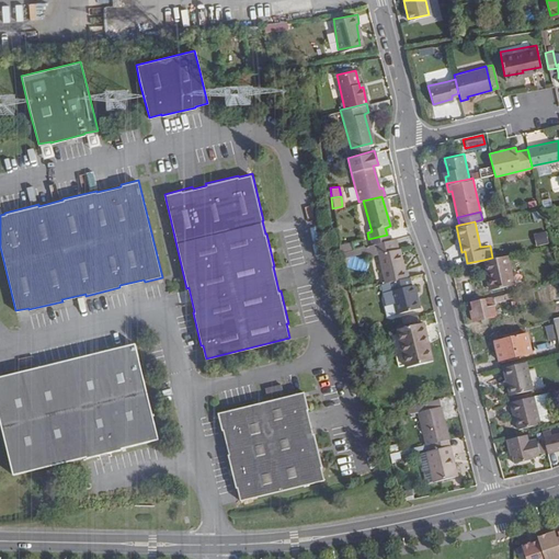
[(532,231),(534,243),(547,241),(544,229),(532,231)]
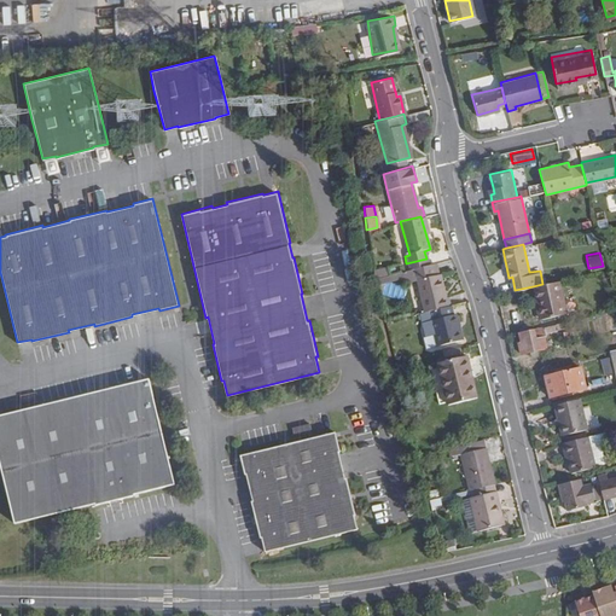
[(407,269),(428,263),(426,259),(406,263),(407,269)]
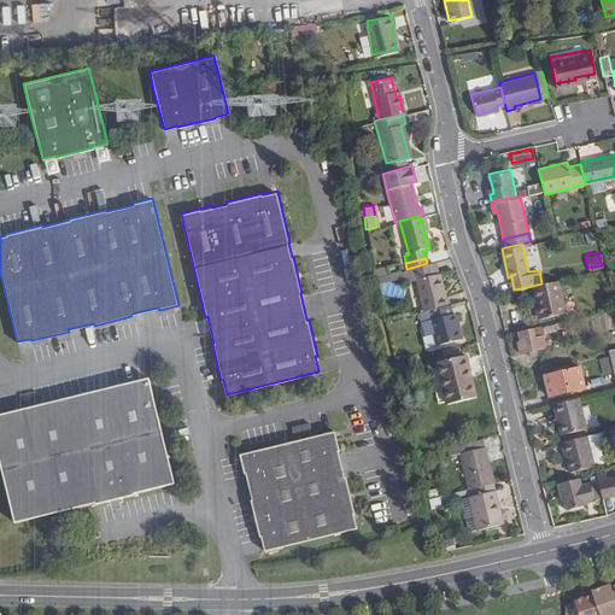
[(435,273),(432,262),(398,271),(402,282),(415,279),(423,310),(446,305),(438,271),(435,273)]
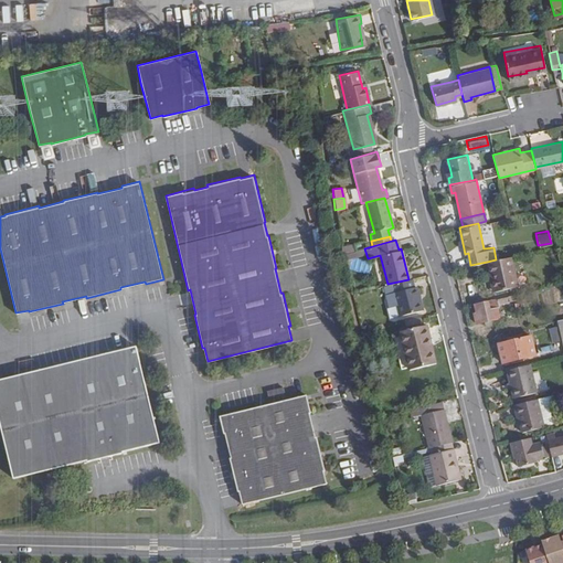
[(340,245),(341,253),(354,250),(352,242),(340,245)]
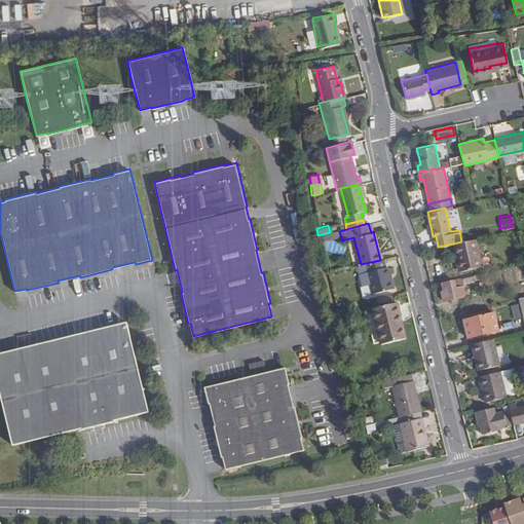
[(480,266),(473,238),(461,241),(453,244),(459,271),(480,266)]
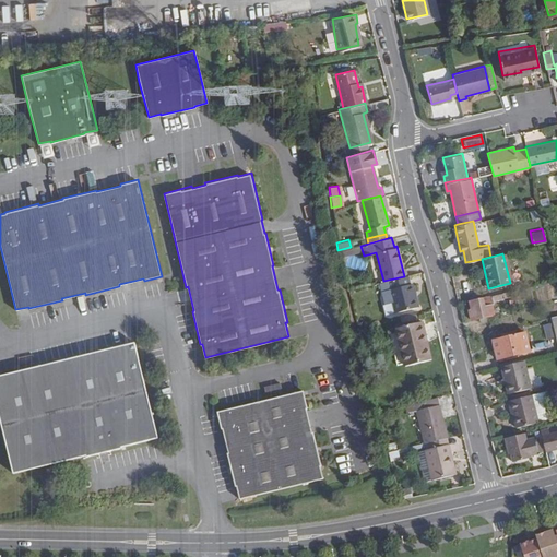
[(410,283),(407,283),(405,275),(404,276),(383,281),(376,283),(382,304),(390,301),(392,311),(415,306),(410,283)]
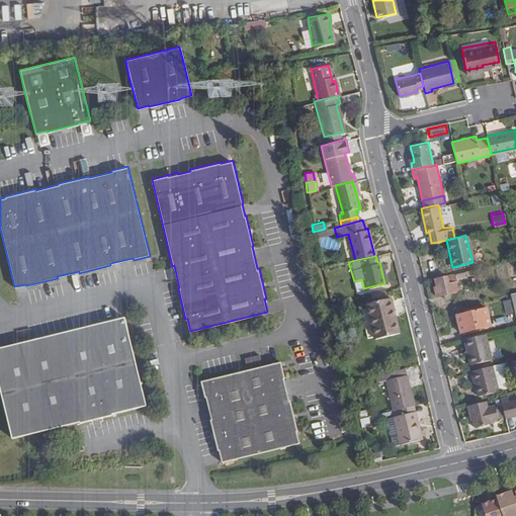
[(446,267),(433,270),(435,277),(447,274),(446,267)]
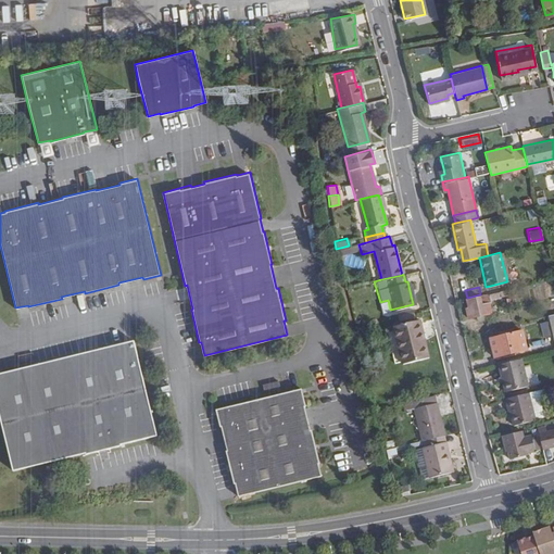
[(511,287),(480,294),(467,298),(468,304),(466,305),(468,316),(491,311),(489,300),(494,299),(494,297),(503,294),(504,298),(513,296),(511,287)]
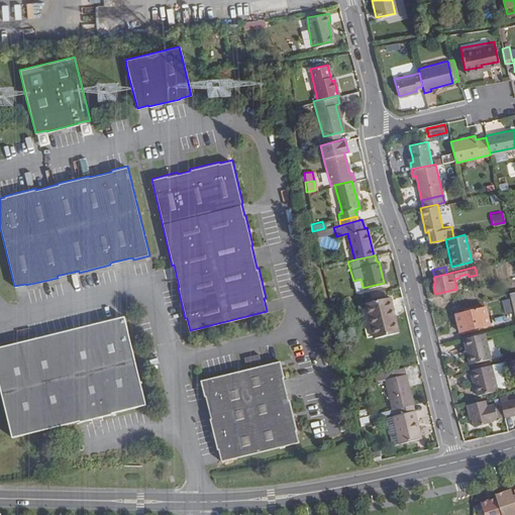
[(353,281),(350,282),(352,290),(363,288),(361,279),(353,281)]
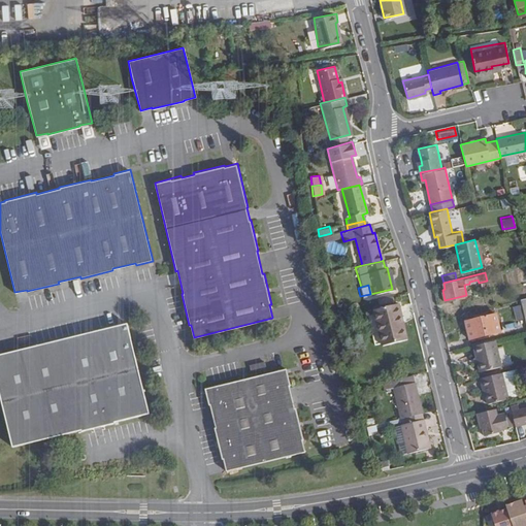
[(406,337),(397,302),(374,307),(380,330),(373,332),(375,342),(382,340),(383,342),(406,337)]
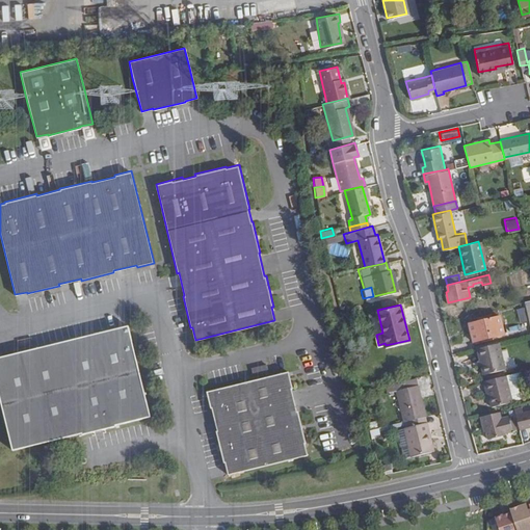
[(515,308),(519,321),(526,319),(523,306),(515,308)]
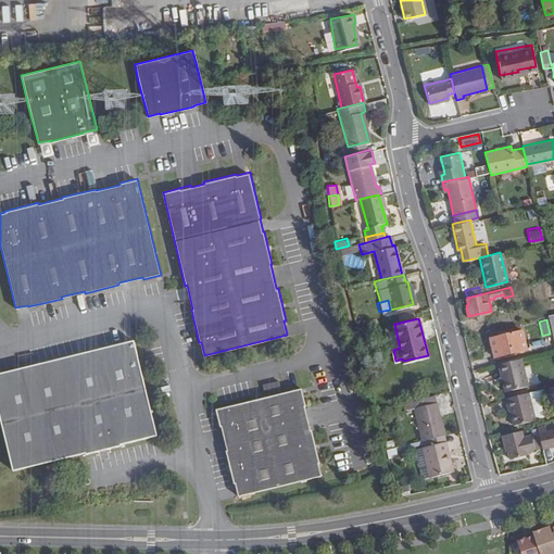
[(527,348),(523,329),(489,337),(493,355),(527,348)]
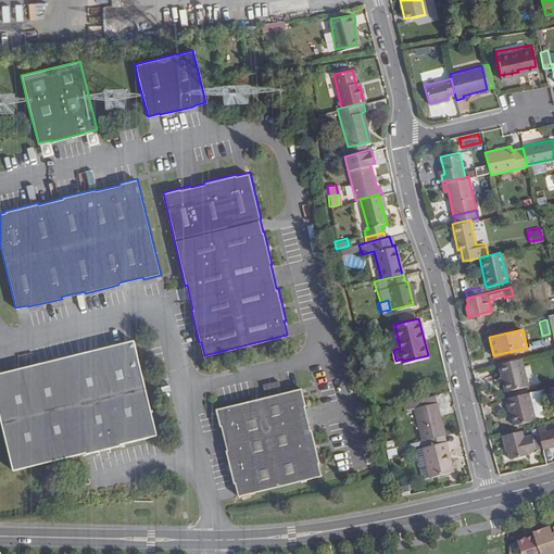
[(156,433),(134,339),(0,372),(0,414),(13,469),(84,452),(85,454),(121,445),(121,443),(156,433)]
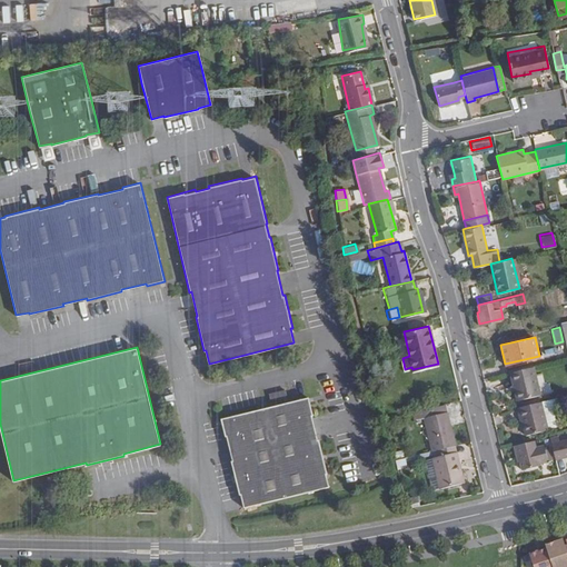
[(539,394),(531,365),(509,370),(516,399),(539,394)]
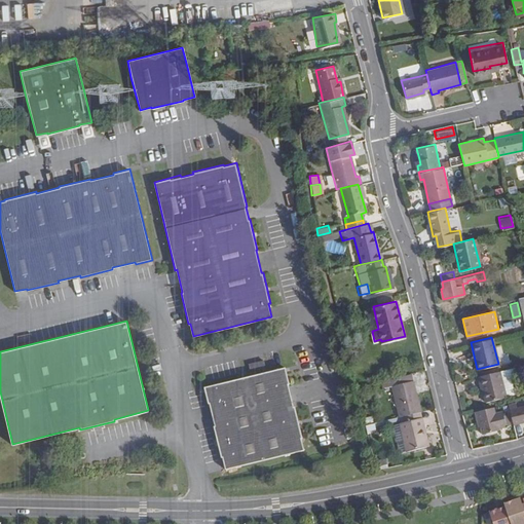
[(264,365),(263,359),(249,362),(250,368),(264,365)]
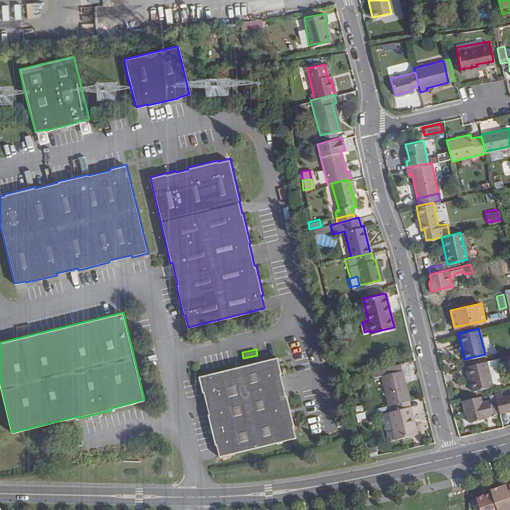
[(282,372),(278,356),(198,376),(201,391),(203,391),(208,413),(207,413),(215,444),(216,444),(219,455),(296,437),(293,425),(294,425),(287,394),(285,394),(280,372),(282,372)]
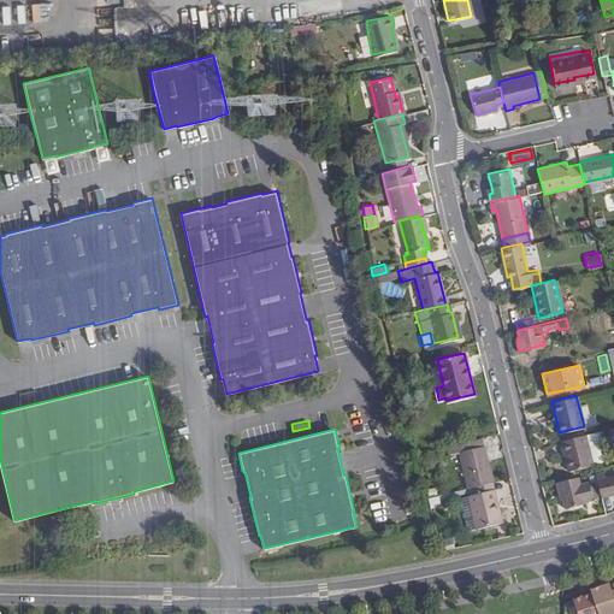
[(602,429),(584,434),(591,464),(602,461),(597,442),(604,440),(602,429)]
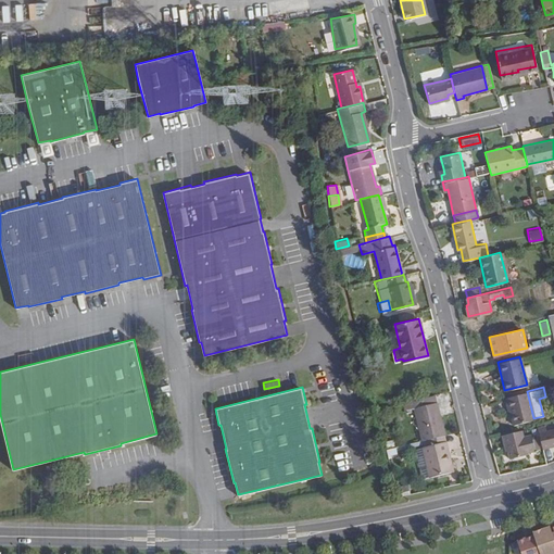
[(533,418),(527,391),(505,397),(513,424),(534,419),(533,418)]
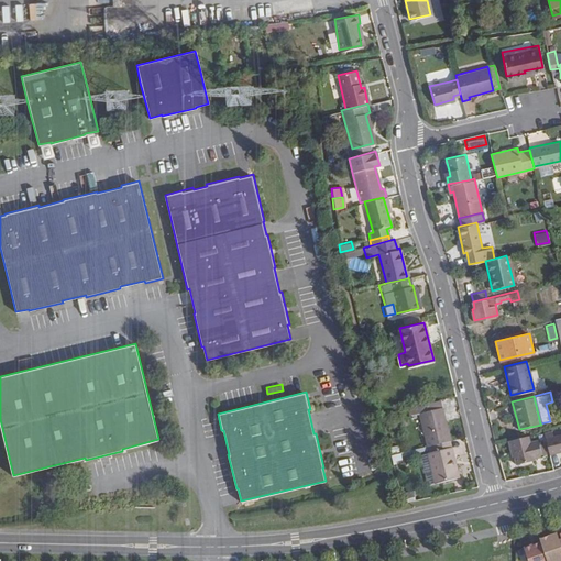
[(414,413),(419,411),(427,446),(429,444),(449,440),(449,439),(439,398),(411,405),(414,413)]
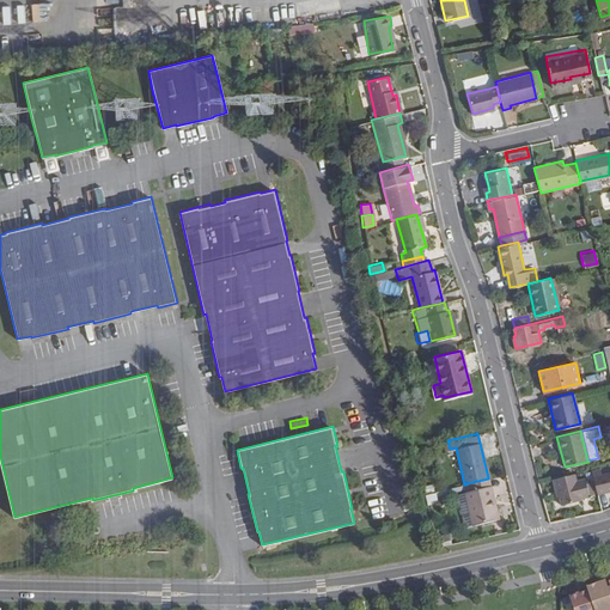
[(609,489),(609,470),(592,475),(597,493),(609,489)]
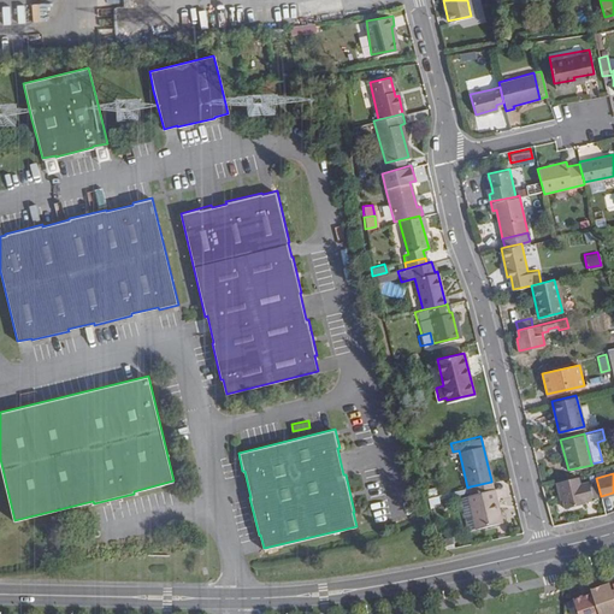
[(579,483),(577,476),(554,482),(556,493),(560,491),(564,507),(584,502),(583,500),(591,499),(588,480),(579,483)]
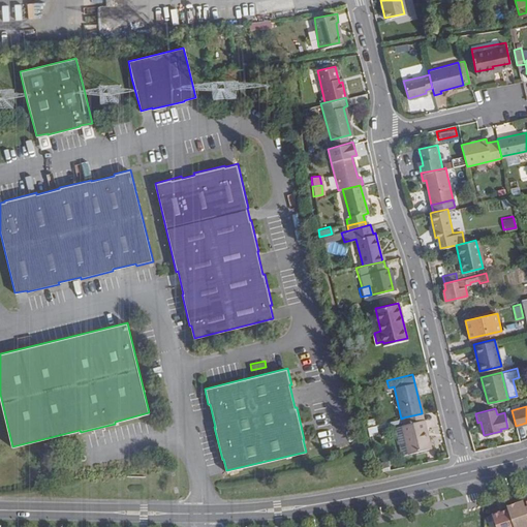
[(424,428),(426,428),(422,412),(422,413),(403,417),(404,424),(401,424),(408,452),(428,446),(424,428)]
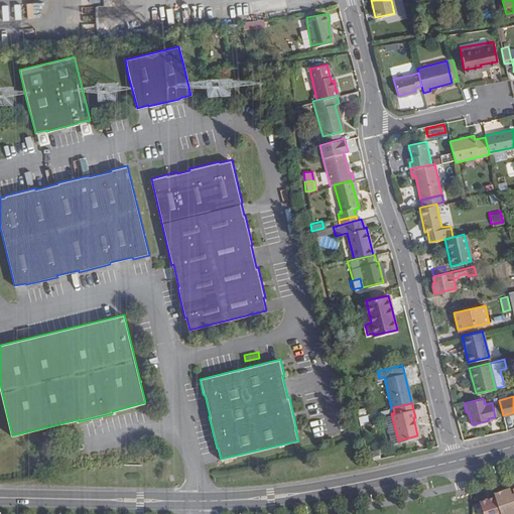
[(356,415),(358,422),(369,419),(367,412),(356,415)]
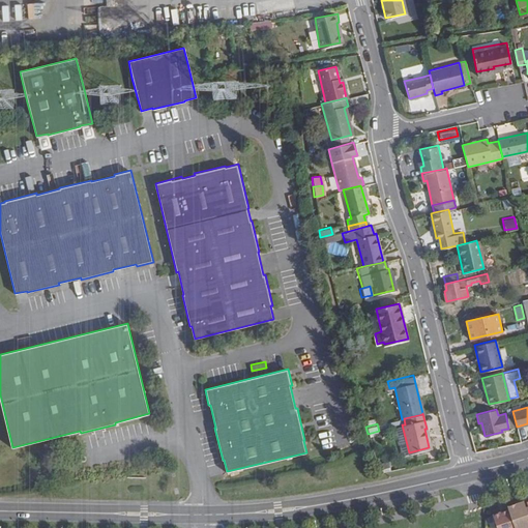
[(409,452),(402,424),(397,427),(403,455),(409,452)]
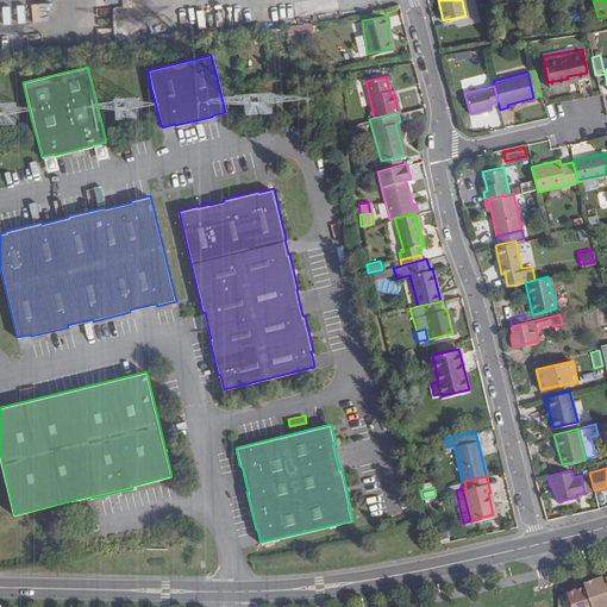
[(582,584),(564,589),(569,606),(606,606),(606,586),(604,588),(599,575),(582,581),(582,584)]
